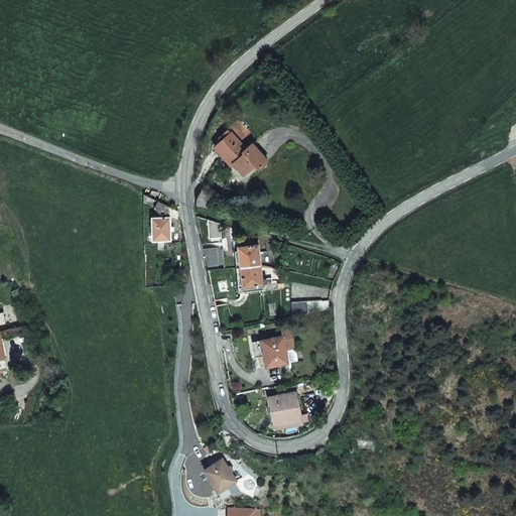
[(246,149),(239,142),(247,134),(236,123),(219,140),(222,144),(217,150),(232,165),(235,163),(240,159),(248,167),(263,153),(253,142),(246,149)]
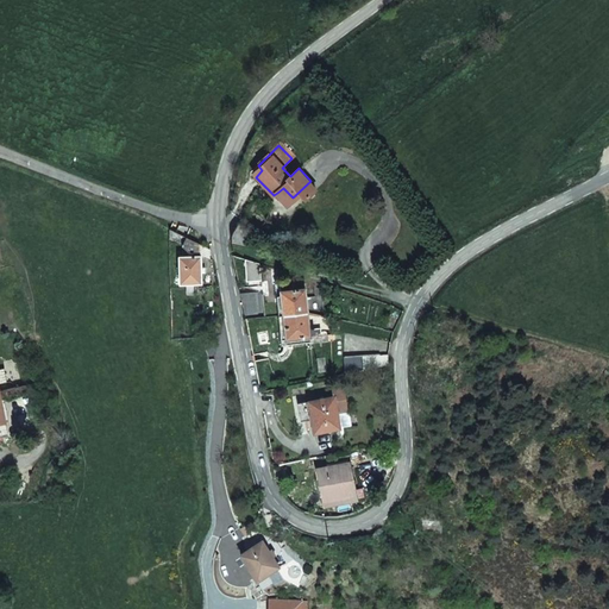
[(296,201),(303,193),(313,183),(311,181),(293,198),(296,201)]
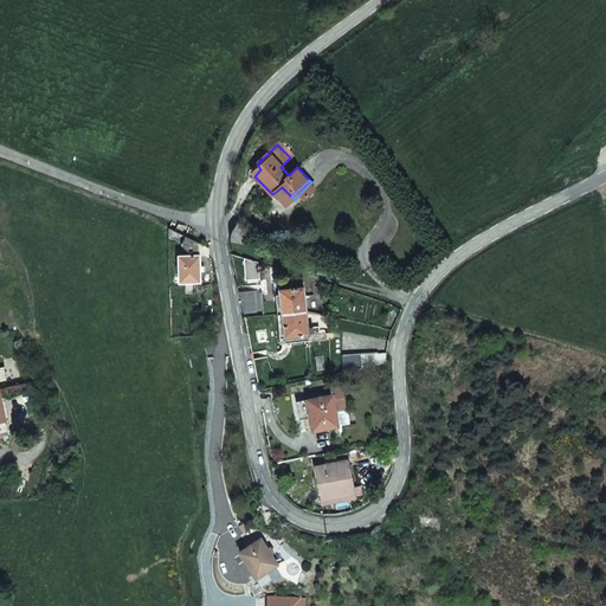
[(307,197),(316,187),(311,182),(302,192),(307,197)]
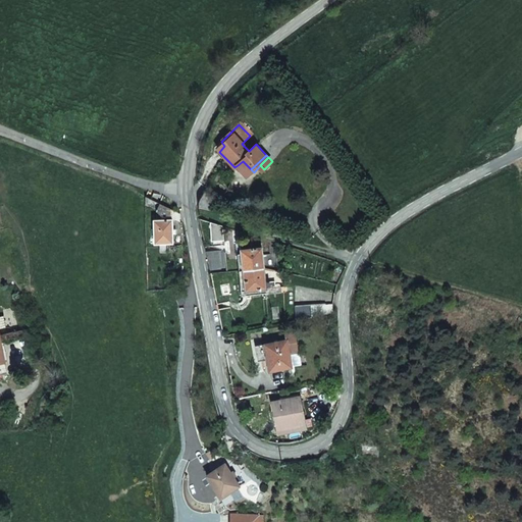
[(246,173),(251,169),(243,161),(238,165),(246,173)]
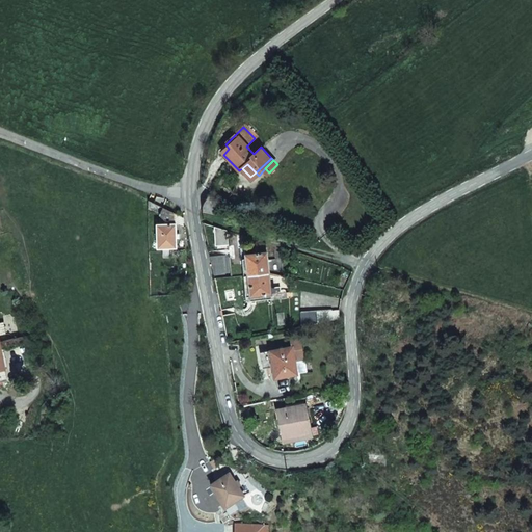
[(215,215),(218,209),(224,202),(205,196),(204,211),(215,215)]
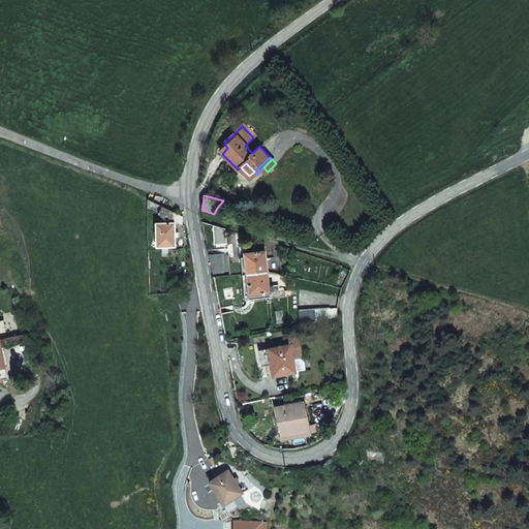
[(163,220),(173,220),(173,212),(146,198),(146,207),(157,212),(157,215),(163,220)]
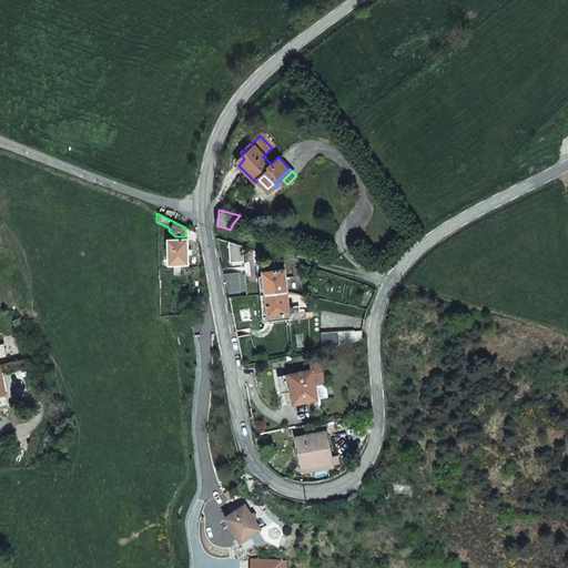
[(186,255),(186,250),(186,239),(168,240),(169,250),(169,255),(169,265),(188,264),(186,255)]
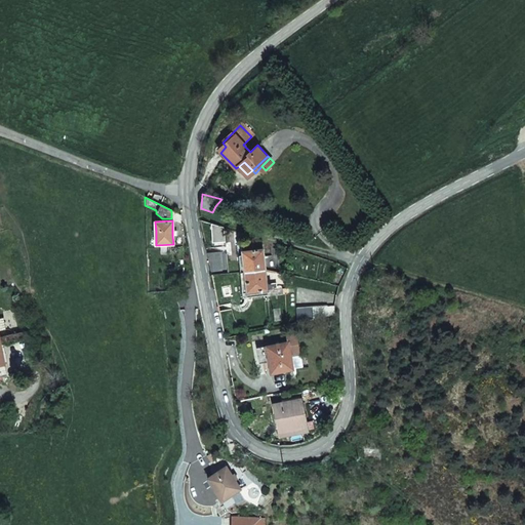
[(211,242),(226,242),(225,227),(210,221),(211,242)]
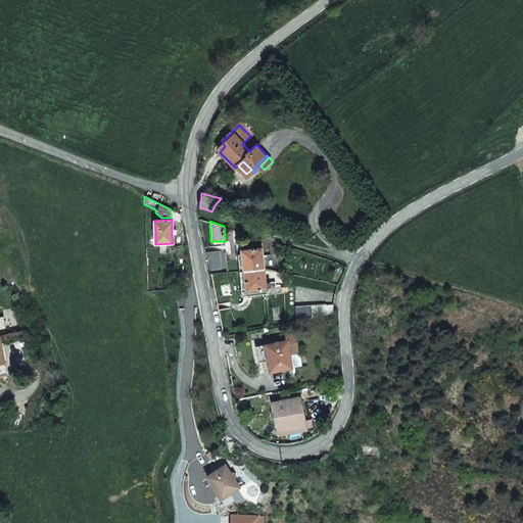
[(241,250),(243,266),(243,271),(264,269),(262,248),(256,249),(250,249),(241,250)]
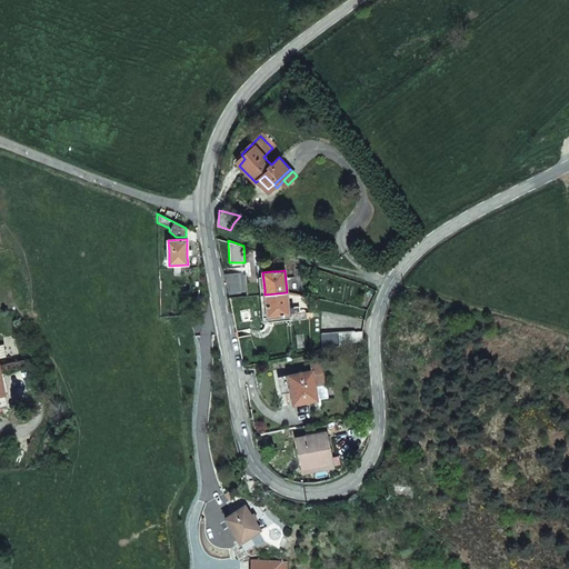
[(247,296),(246,271),(223,273),(229,298),(247,296)]
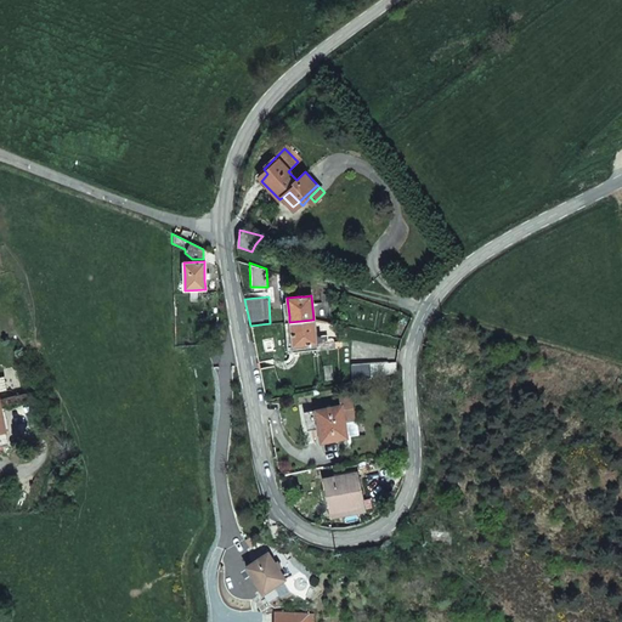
[(292,345),(316,343),(314,320),(289,322),(292,345)]
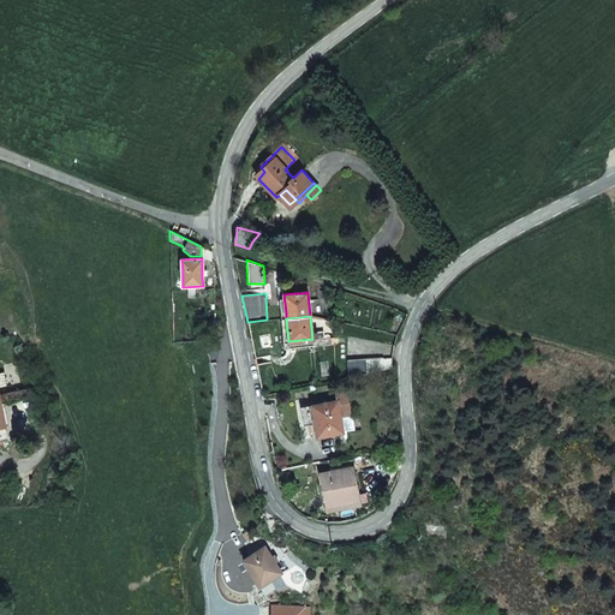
[(272,354),(268,336),(251,339),(255,357),(272,354)]
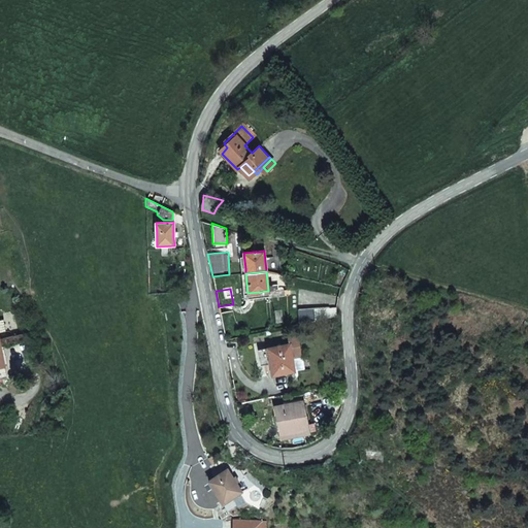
[(334,319),(335,309),(336,301),(297,307),(300,325),(334,319)]
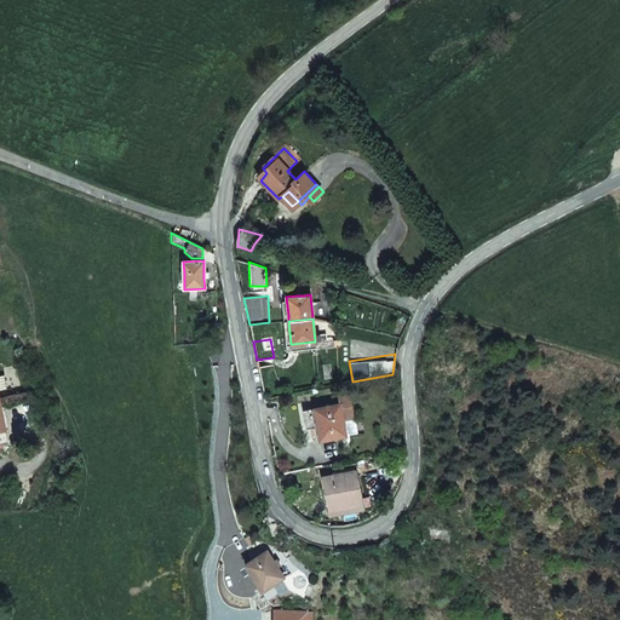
[(343,438),(342,420),(351,419),(349,396),(339,396),(339,405),(308,408),(310,428),(315,428),(316,442),(343,438)]
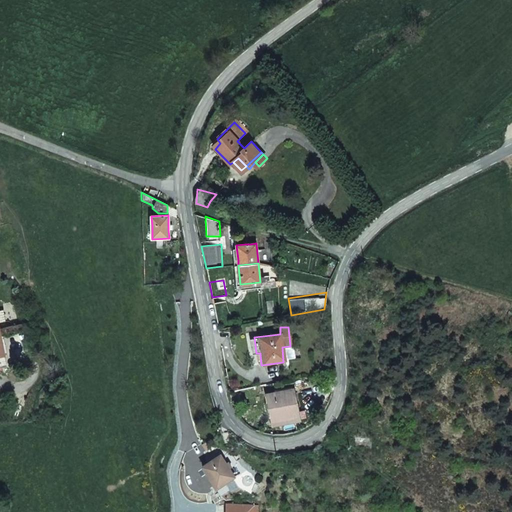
[(275,423),(299,419),(294,391),(269,396),(275,423)]
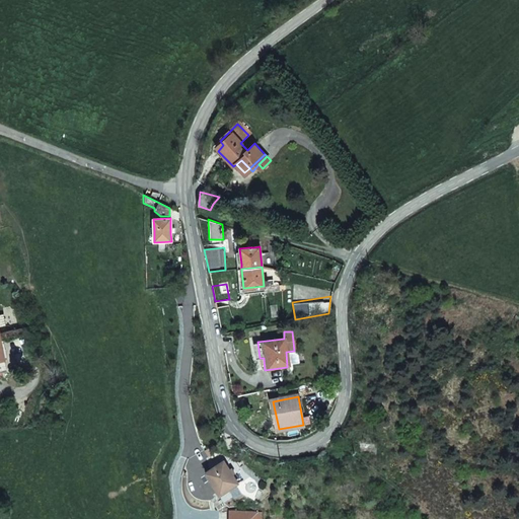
[(232,475),(230,470),(225,462),(205,473),(218,495),(238,484),(232,475)]
